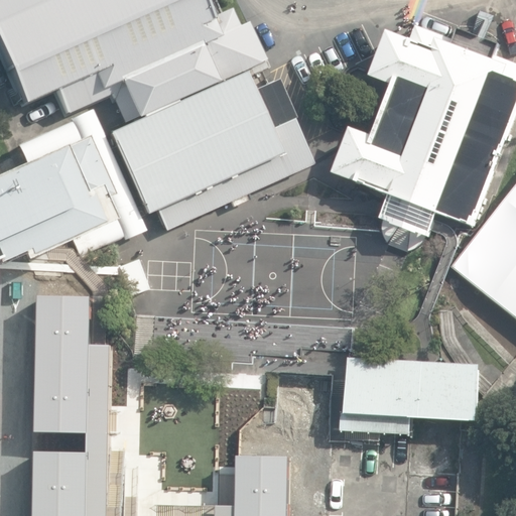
[(128,123),(267,61),(249,21),(220,35),(204,0),(0,0),(0,50),(25,106),(105,71),(128,123)]
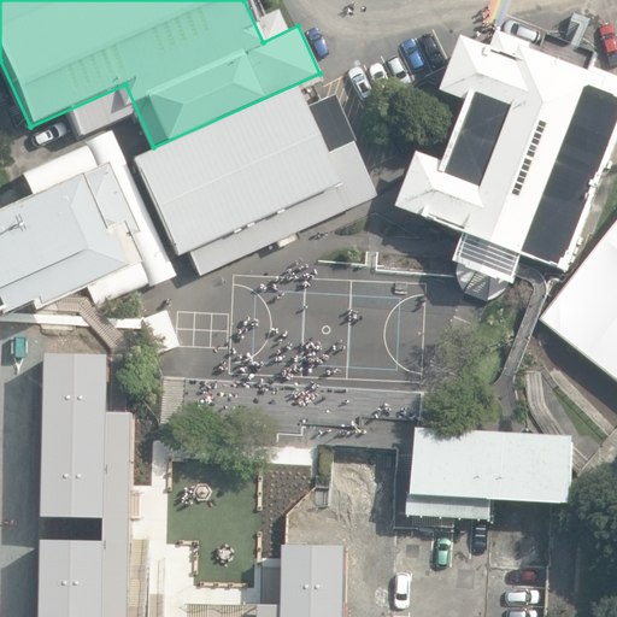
[(566,274),(616,141),(616,76),(594,68),(591,74),(539,54),(541,47),(498,30),(491,50),(464,39),(444,94),(470,104),(447,165),(421,154),(399,209),(468,236),(457,263),(515,287),(526,259),(566,274)]
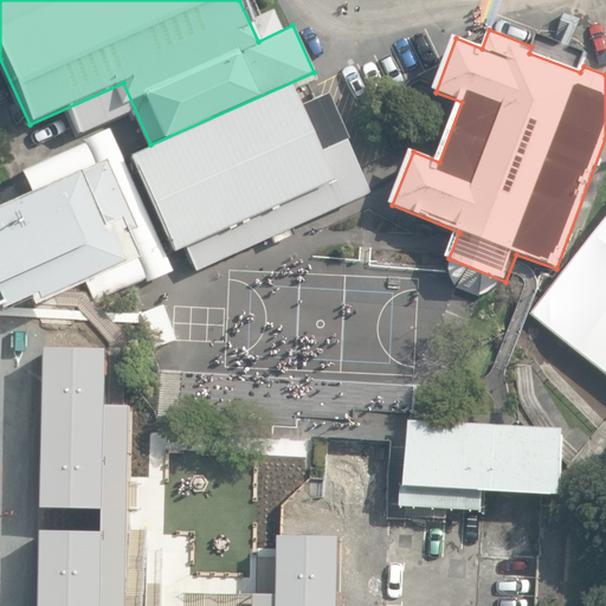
[(289,85),(133,154),(187,276),(368,195),(343,140),(318,150),(289,85)]
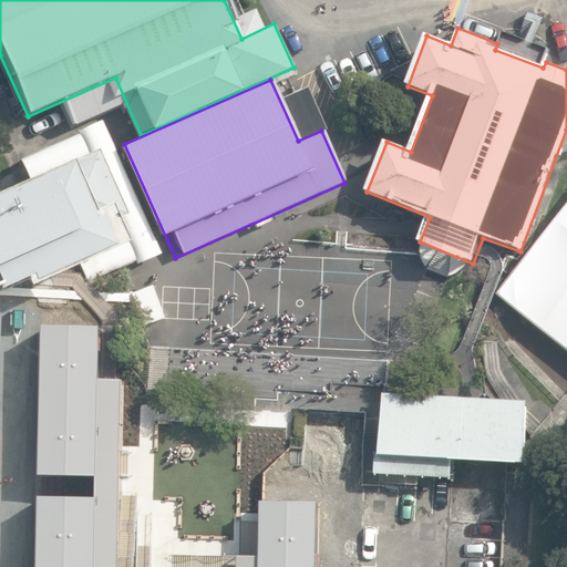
[(49,274),(52,285),(122,255),(111,232),(121,226),(92,163),(0,203),(0,290),(33,292),(31,287),(35,285),(37,279),(49,274)]
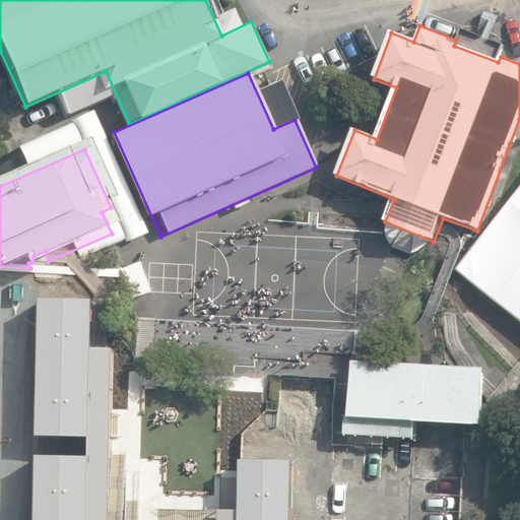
[(69,519),(70,505),(72,461),(83,462),(88,351),(80,351),(83,289),(62,288),(63,263),(48,262),(48,261),(45,251),(34,256),(33,261),(28,263),(30,268),(0,266),(0,519),(69,519)]
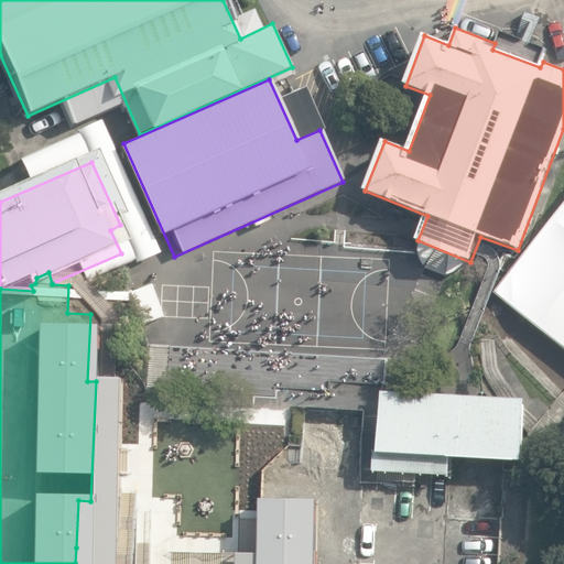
[(519,398),(378,390),(373,461),(441,464),(435,563),(500,563),(506,459),(516,461),(519,398)]
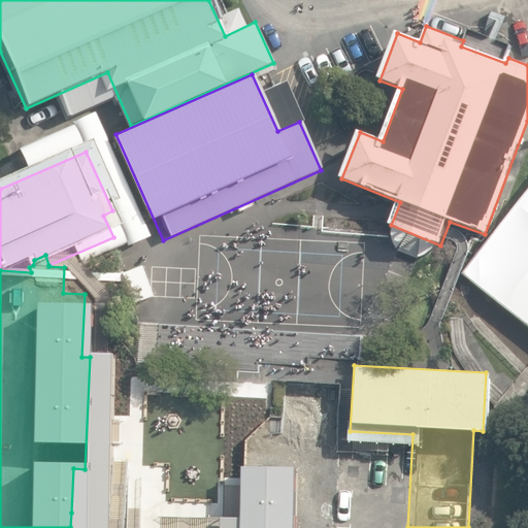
[(404,449),(354,446),(353,482),(402,484),(404,449)]
